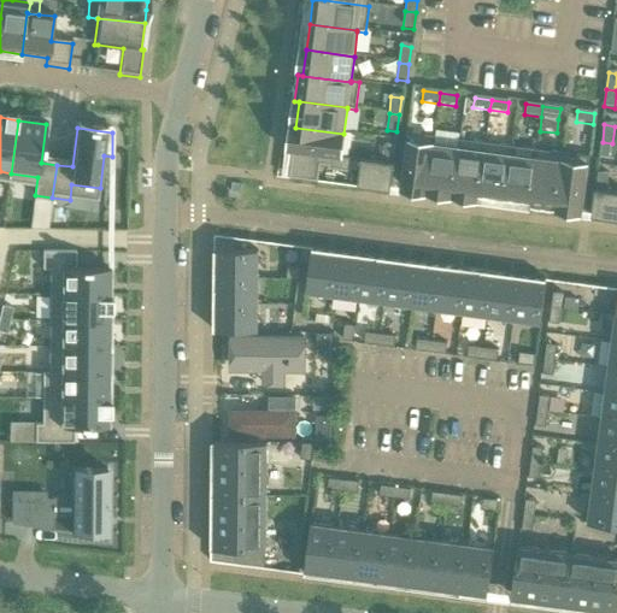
[(293,153),(340,159),(340,158),(344,134),(295,128),(293,153)]
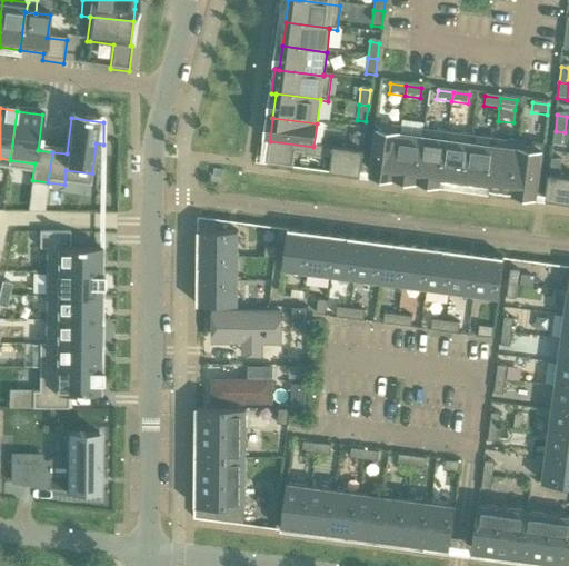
[(369,172),(393,176),(400,128),(376,125),(369,172)]
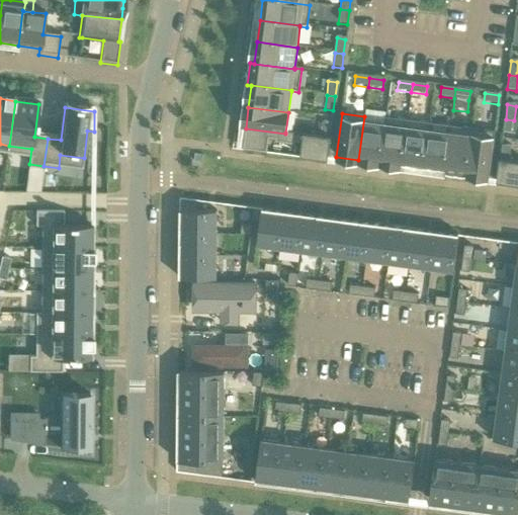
[(358,160),(380,163),(385,119),(384,119),(383,126),(364,123),(365,116),(364,116),(358,160)]
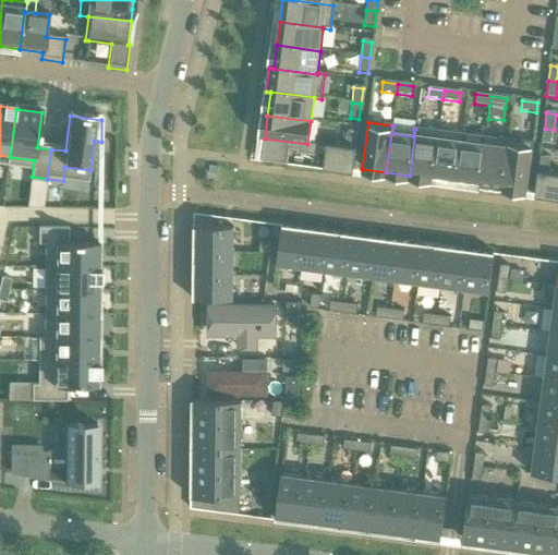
[(410,176),(433,179),(439,132),(415,129),(410,176)]
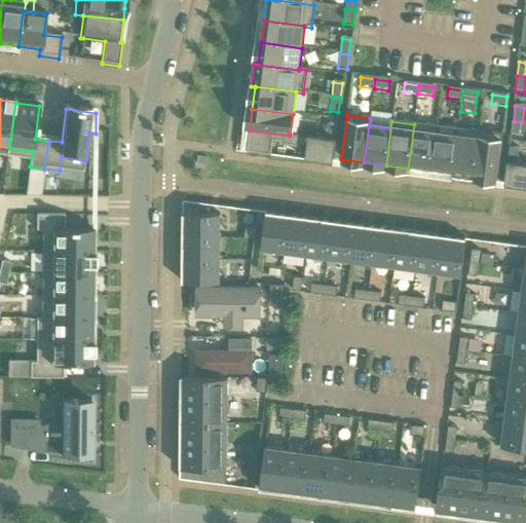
[(522,122),(514,121),(512,136),(520,137),(522,122)]
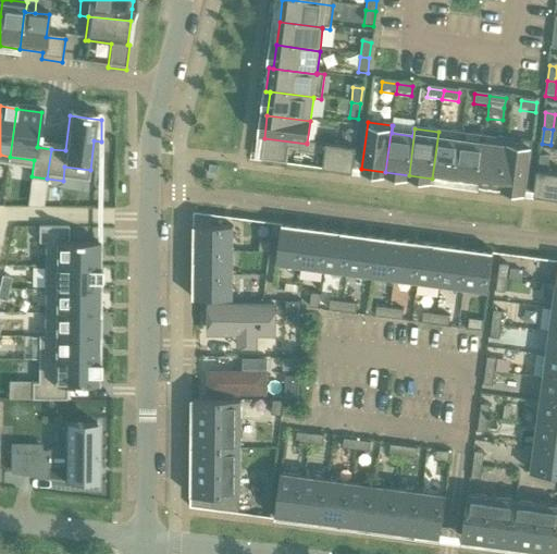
[(345,148),(355,149),(357,134),(347,132),(345,148)]
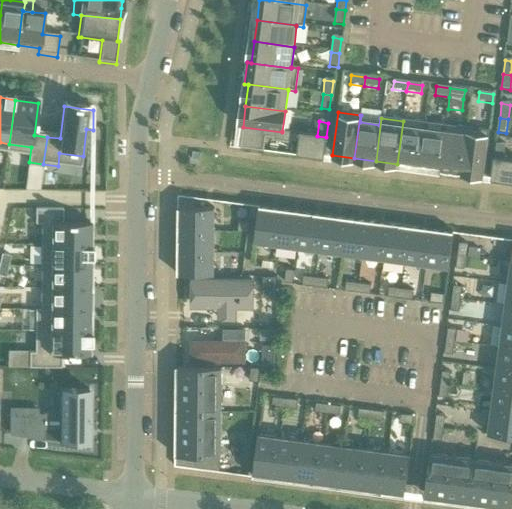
[(397,164),(418,167),(424,123),(403,121),(397,164)]
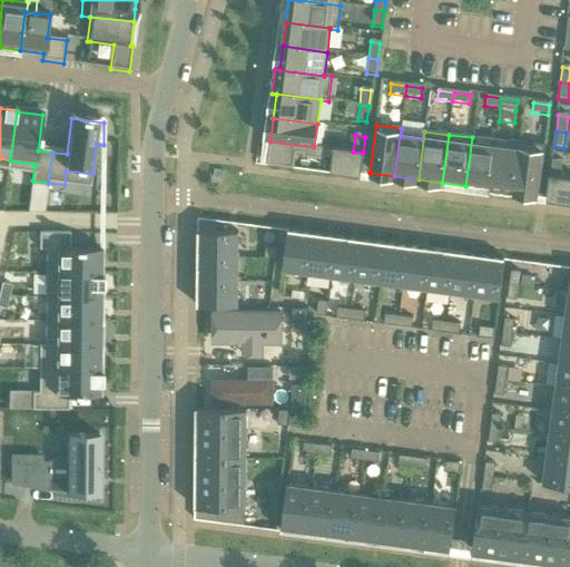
[(488,194),(489,194),(490,189),(495,140),(494,148),(472,146),(473,138),(472,137),(465,186),(489,189),(488,194)]
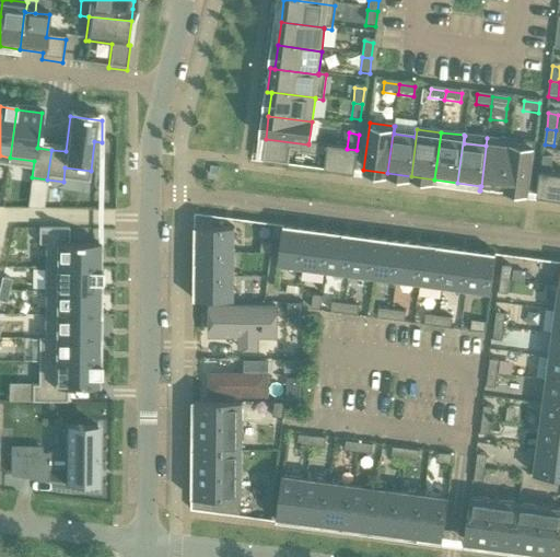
[(480,190),(504,194),(504,189),(511,141),(487,138),(481,186),(480,190)]
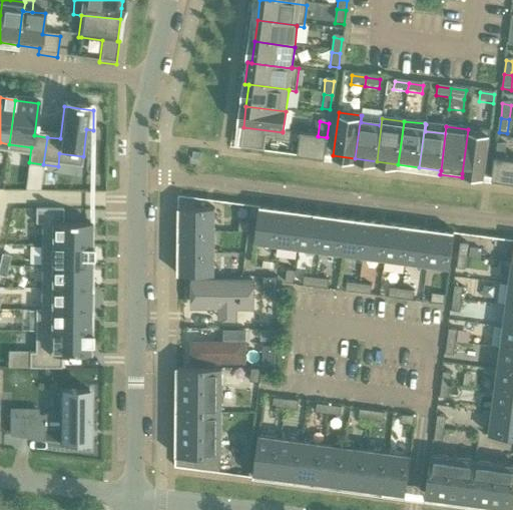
[(283,132),(243,127),(240,149),(264,152),(265,152),(267,139),(273,139),(273,142),(292,145),(293,142),(299,143),(297,157),(298,157),(325,161),(325,159),(328,137),(283,131),(283,132)]
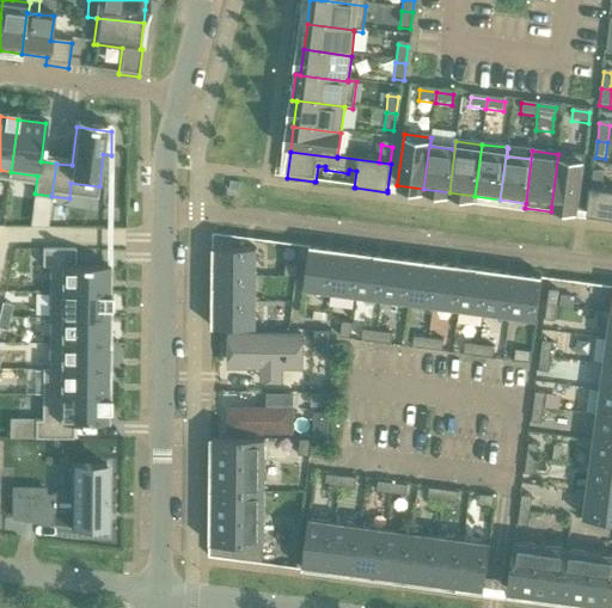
[(551,207),(551,212),(552,207),(577,210),(585,158),(558,154),(551,207)]
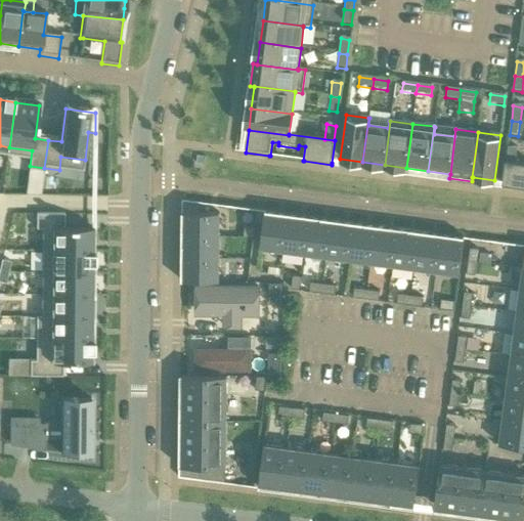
[(508,148),(506,163),(515,164),(517,149),(508,148)]
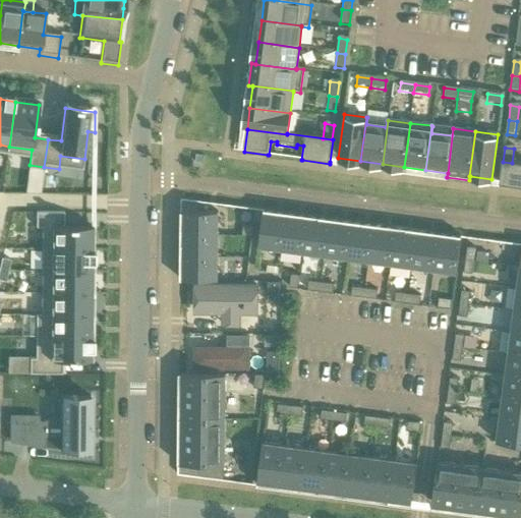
[(197,165),(201,166),(203,158),(198,157),(195,157),(194,165),(197,165)]
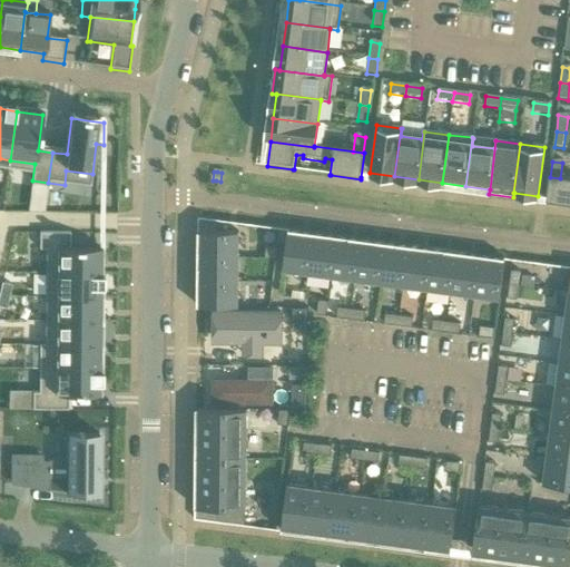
[(569,179),(549,177),(546,202),(546,204),(569,206),(569,179)]
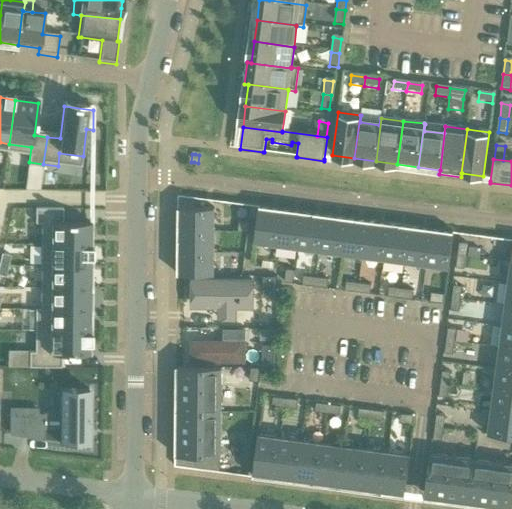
[(28,188),(40,190),(43,165),(31,163),(28,188)]
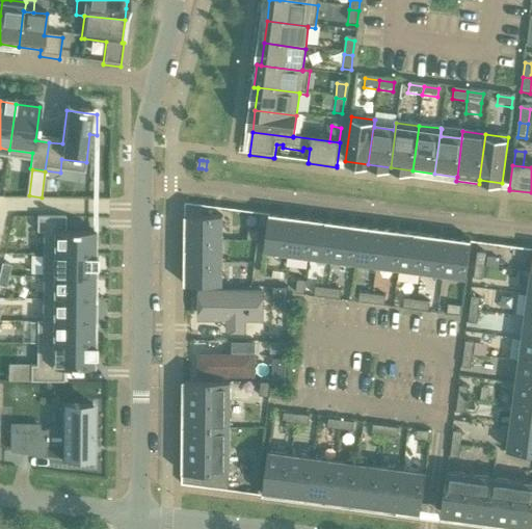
[(184,218),(203,218),(203,209),(203,208),(184,205),(184,218)]
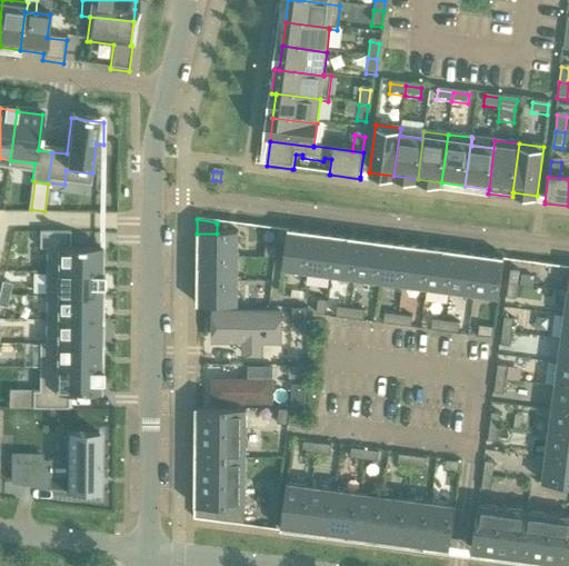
[(278,230),(278,231),(276,245),(277,245),(286,246),(287,231),(278,230)]
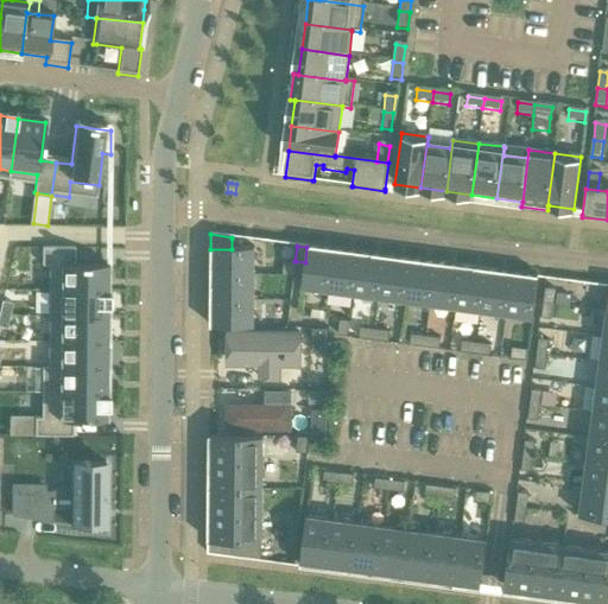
[(302,291),(328,293),(331,267),(333,253),(308,250),(309,247),(306,247),(305,262),(304,267),(302,291)]
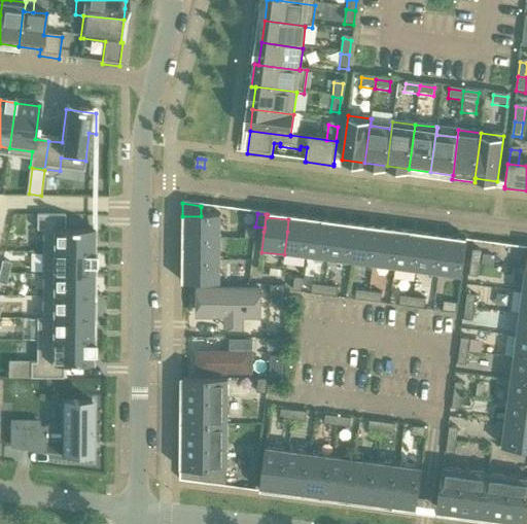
[(184,232),(184,240),(220,240),(220,232),(220,216),(201,216),(182,216),(182,217),(184,217),(184,232)]
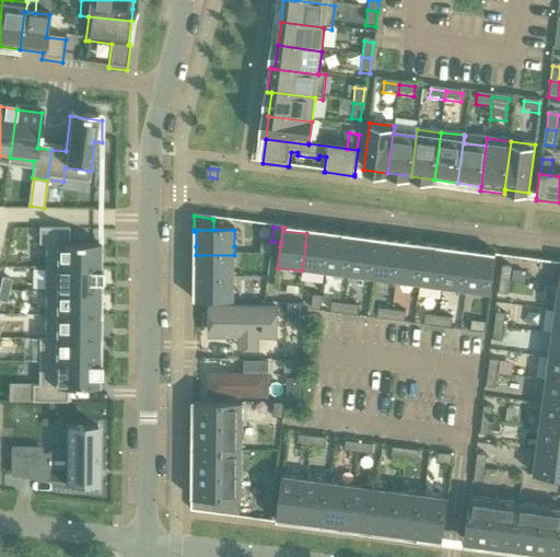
[(55,247),(55,270),(98,271),(98,246),(68,246),(69,231),(38,231),(38,247),(55,247)]
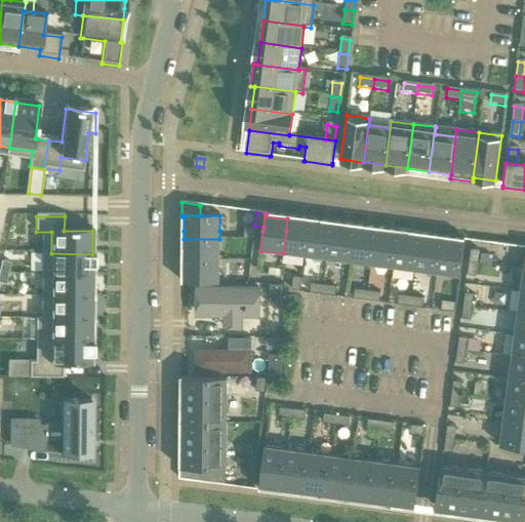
[(283,253),(305,256),(309,231),(310,222),(287,218),(286,231),(283,253)]
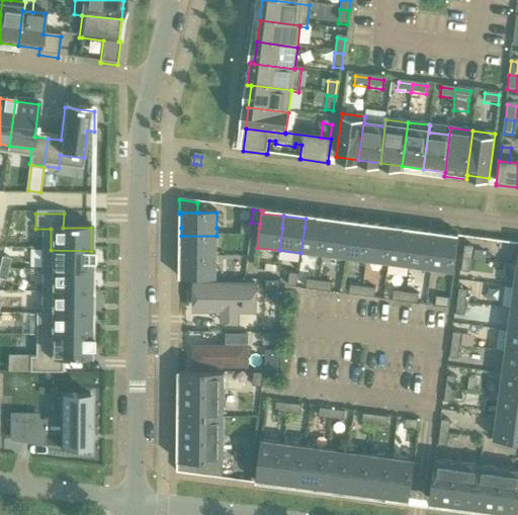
[(300,253),(323,256),(326,228),(327,222),(306,219),(305,228),(300,253)]
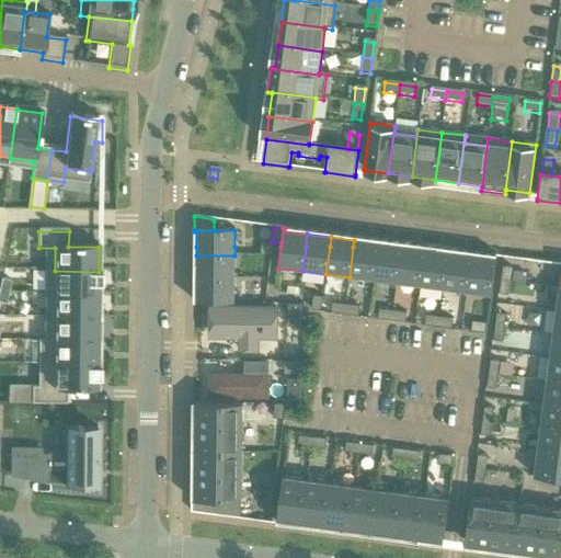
[(350,277),(373,281),(377,247),(378,243),(354,240),(353,247),(350,277)]
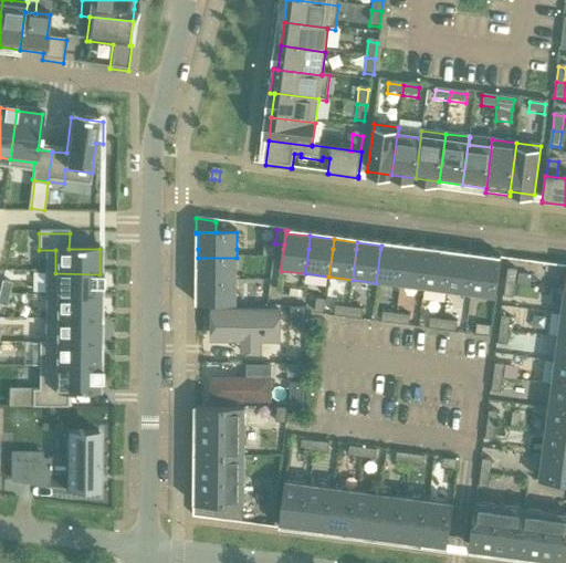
[(376,283),(400,287),(405,249),(381,246),(380,249),(376,283)]
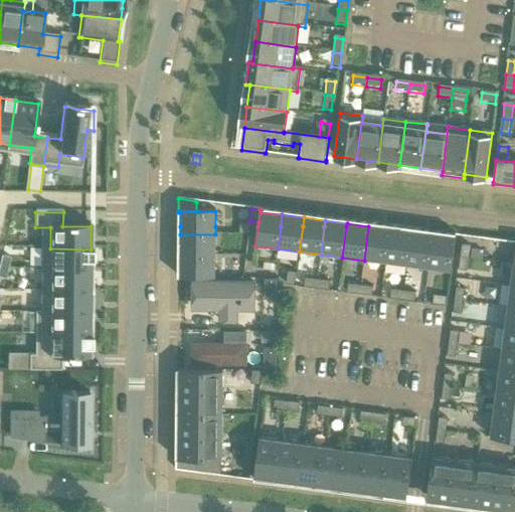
[(240,224),(239,226),(238,236),(248,235),(250,226),(250,225),(240,224)]
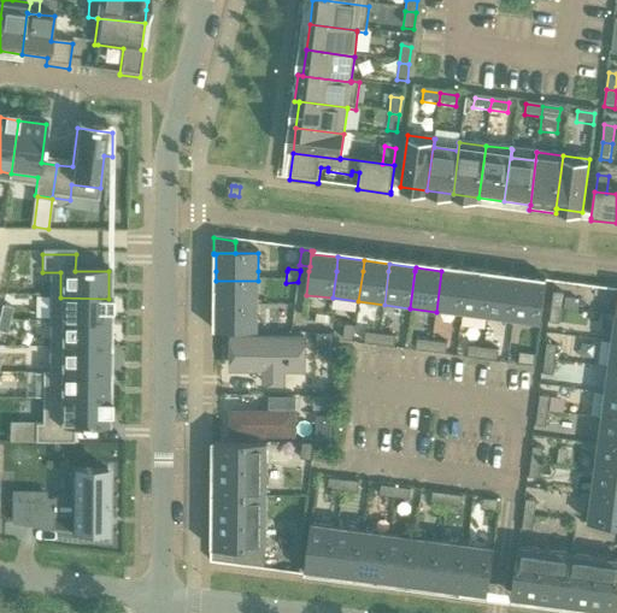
[(436,312),(462,316),(466,275),(444,271),(441,271),(436,312)]
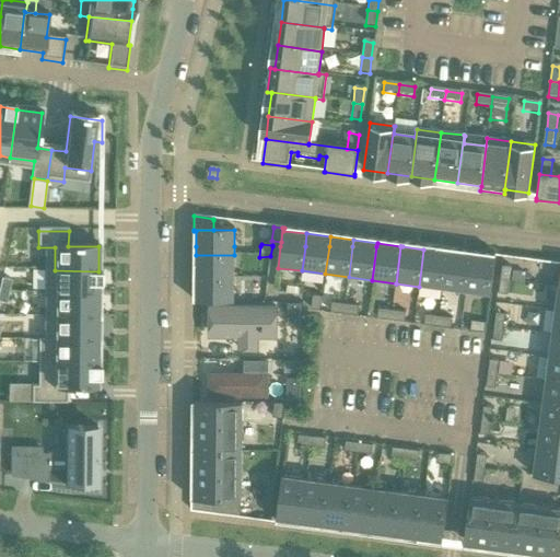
[(419,287),(442,290),(447,252),(423,250),(419,287)]
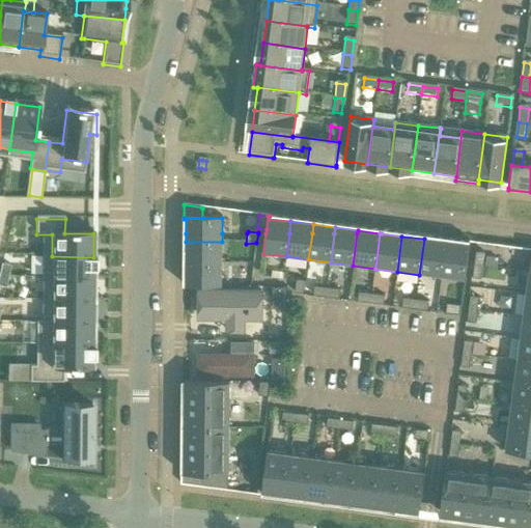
[(419,275),(442,277),(446,242),(424,239),(419,275)]
